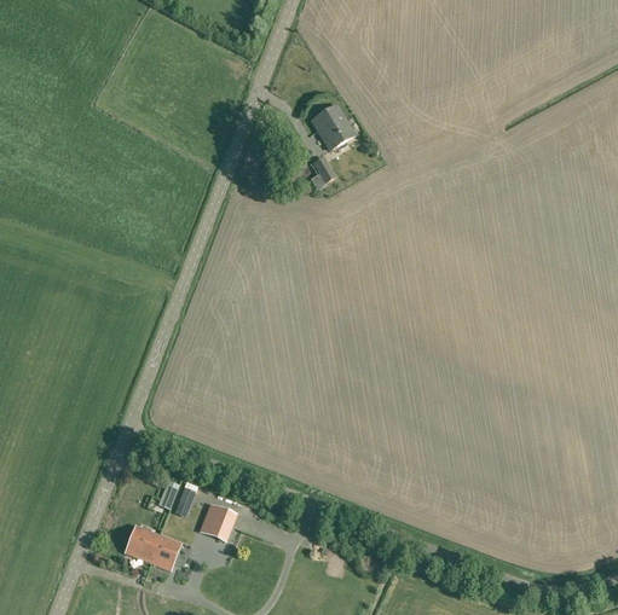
[(336,103),(311,119),(329,149),(354,133),(336,103)]
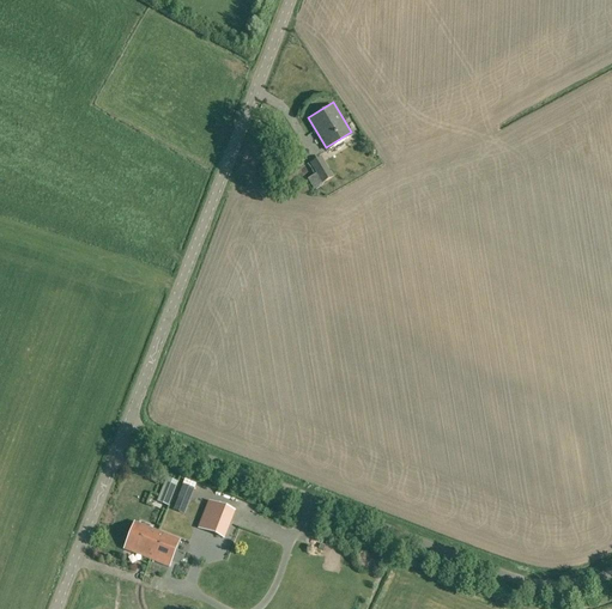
[(289,150),(297,162),(302,158),(294,146),(289,150)]
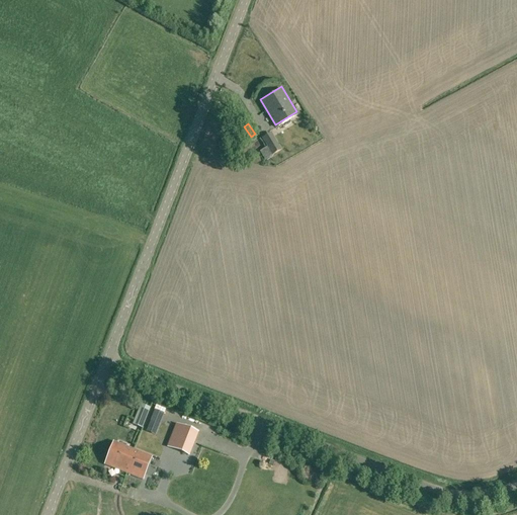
[(282,148),(271,130),(262,136),(273,154),(282,148)]
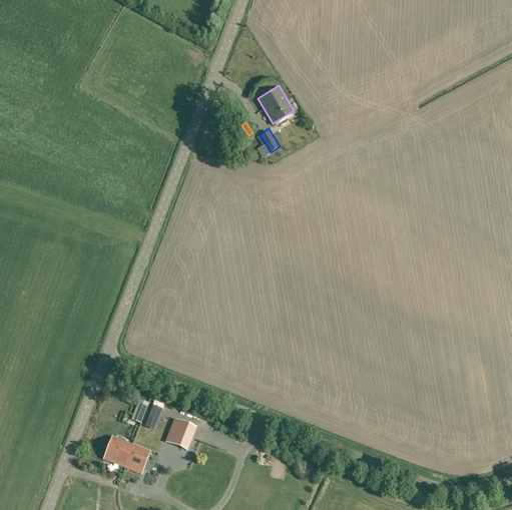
[(144,406),(136,402),(131,415),(139,419),(144,406)]
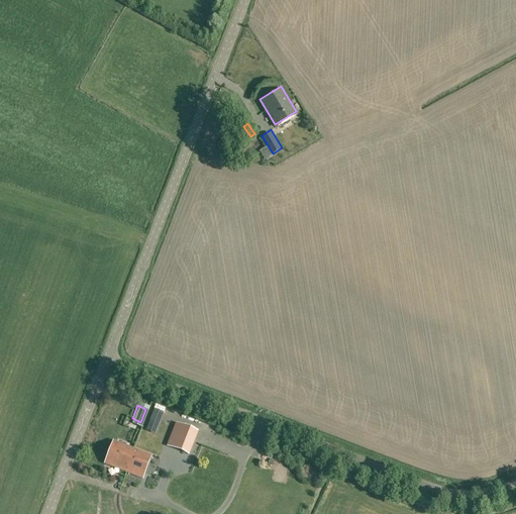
[(166,443),(186,451),(195,428),(175,420),(166,443)]
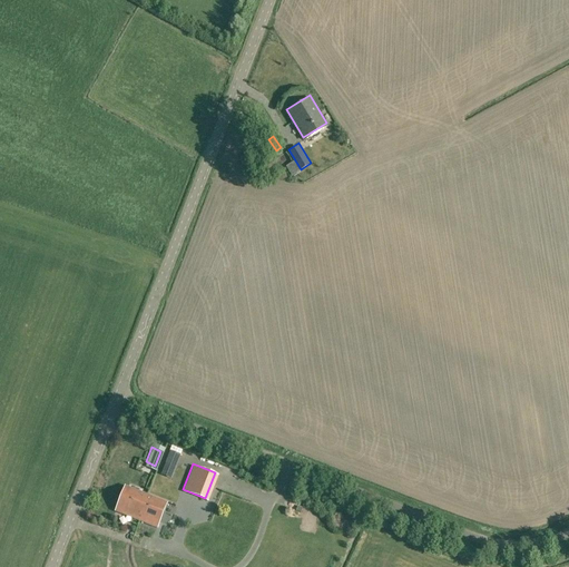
[(143,499),(145,492),(124,484),(114,509),(137,518),(141,507),(136,505),(138,497),(143,499)]
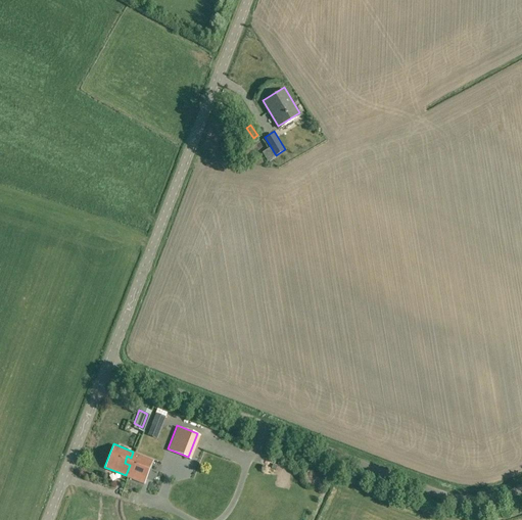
[(152,459),(133,452),(131,458),(127,456),(125,463),(130,465),(126,475),(143,481),(152,459)]
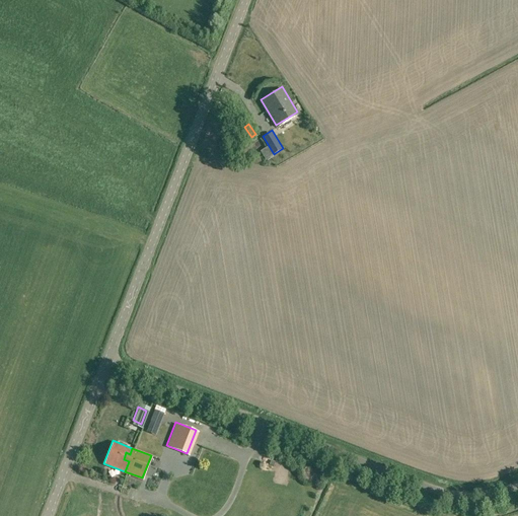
[(188,495),(190,489),(182,486),(180,492),(188,495)]
